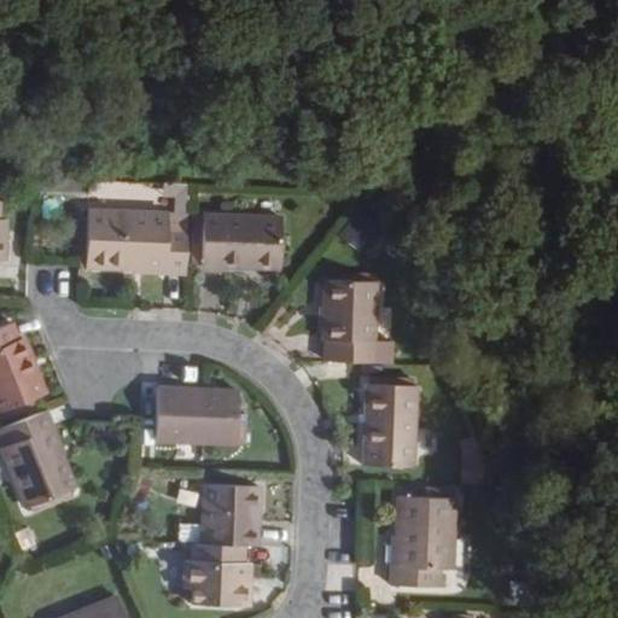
[(360,207),(339,234),(361,250),(382,222),(360,207)]
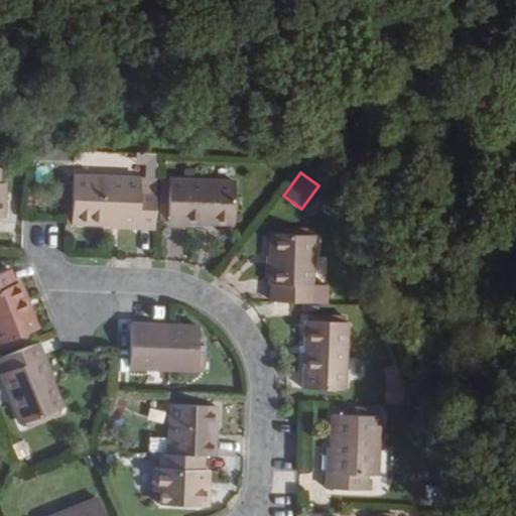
[(137,224),(137,227),(154,228),(156,189),(139,188),(139,177),(73,174),(71,220),(137,224)]
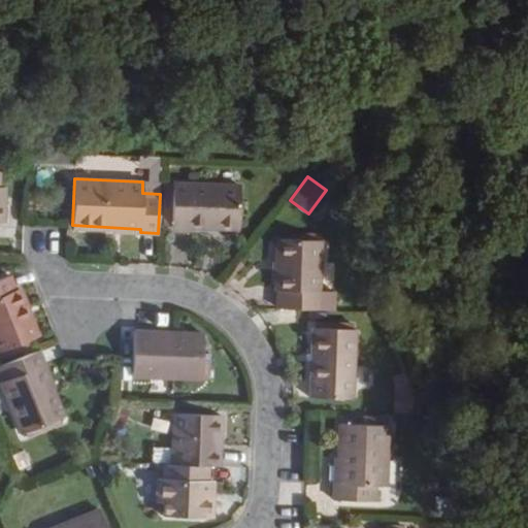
[(241,186),(173,182),(171,225),(189,227),(217,228),(218,225),(239,227),(241,186)]
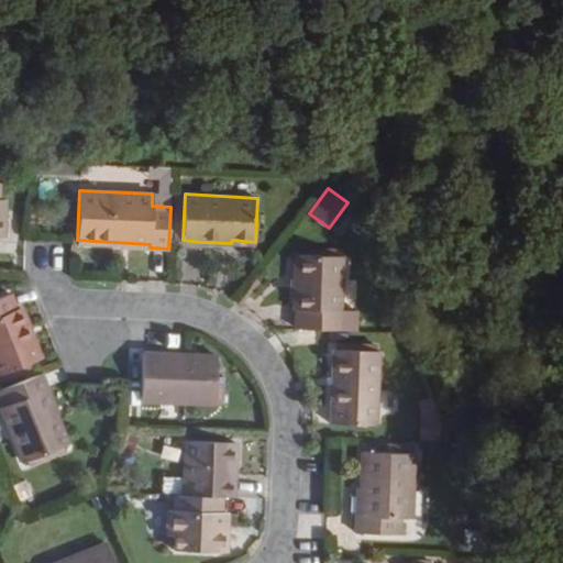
[(294,308),(297,308),(296,329),(313,330),(356,331),(356,311),(339,310),(341,256),(298,254),(297,277),(294,277),(294,308)]
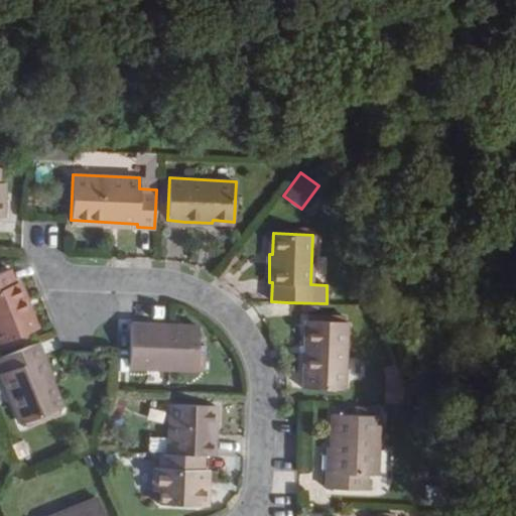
[(14,282),(8,268),(0,271),(0,342),(34,330),(28,315),(32,313),(19,280),(14,282)]
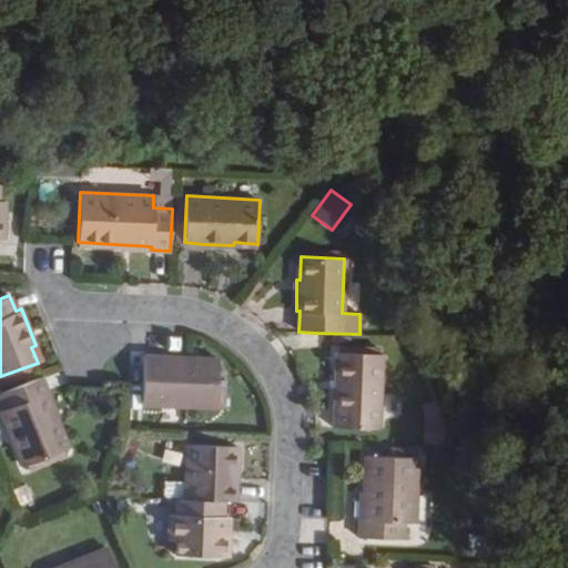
[(335,352),(334,411),(333,426),(379,427),(383,353),(335,352)]
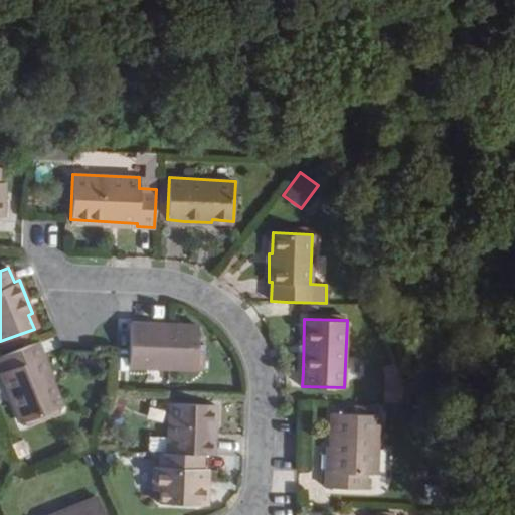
[(196,368),(197,325),(168,325),(130,323),(128,365),(196,368)]
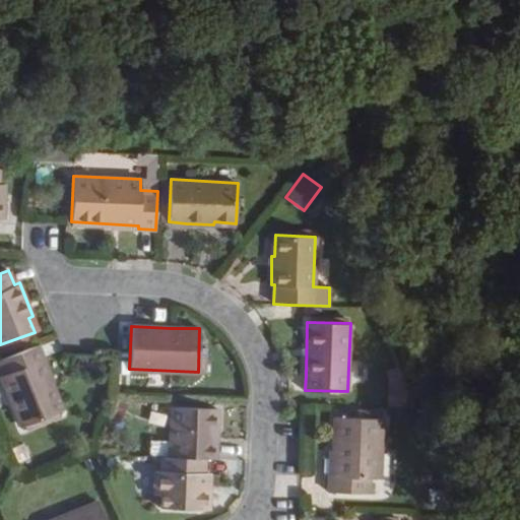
[(48,385),(33,346),(0,359),(0,364),(4,375),(1,376),(20,427),(62,410),(52,383),(48,385)]
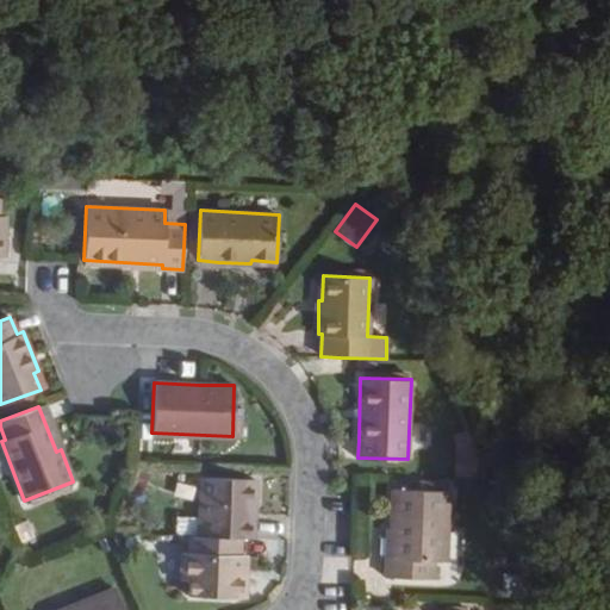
[(455,431),(456,475),(480,474),(478,431),(455,431)]
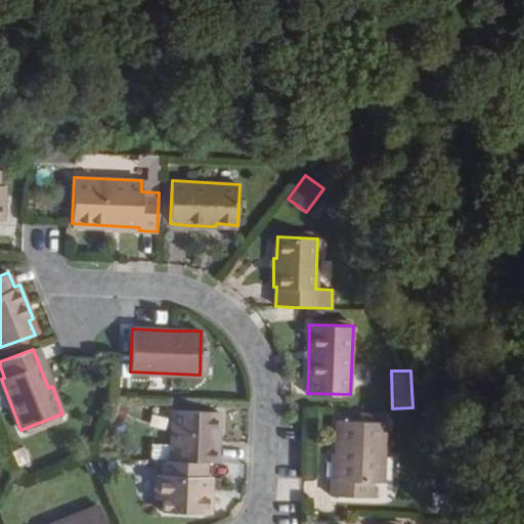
[(219,410),(173,408),(171,460),(206,461),(214,461),(215,432),(218,432),(219,410)]
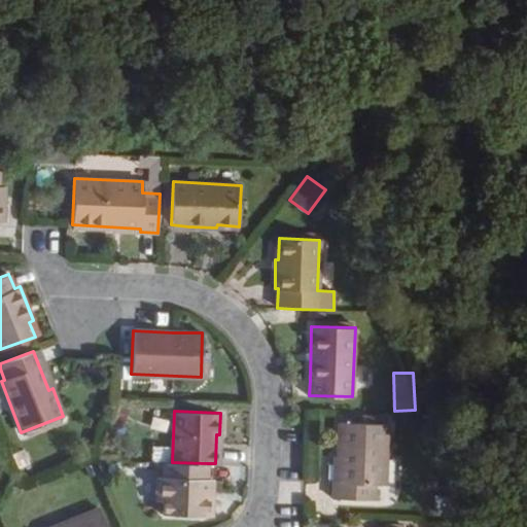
[(338,485),(332,485),(332,501),(374,503),(375,488),(385,488),(388,427),(340,424),(339,458),(338,485)]
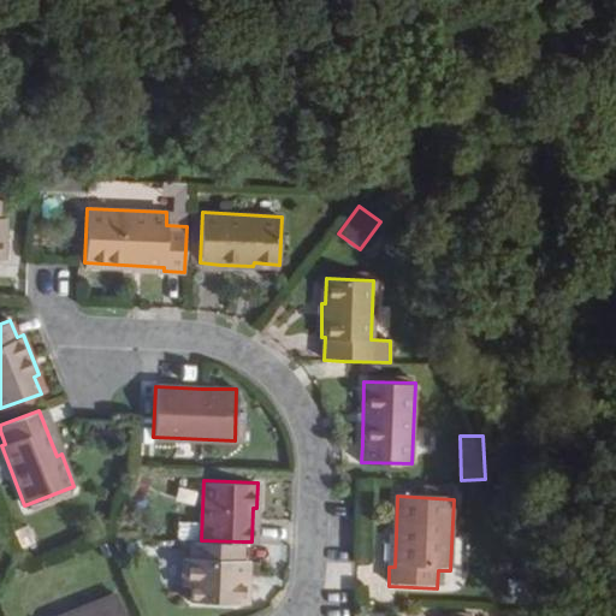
[(242,542),(201,540),(191,540),(190,558),(184,558),(182,586),(190,586),(190,602),(247,604),(248,579),(241,579),(242,560),(242,542)]
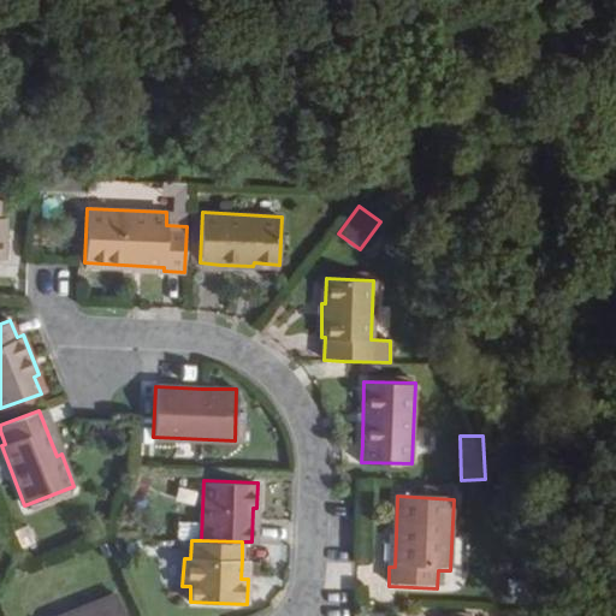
[(123,615),(114,592),(54,615),(123,615)]
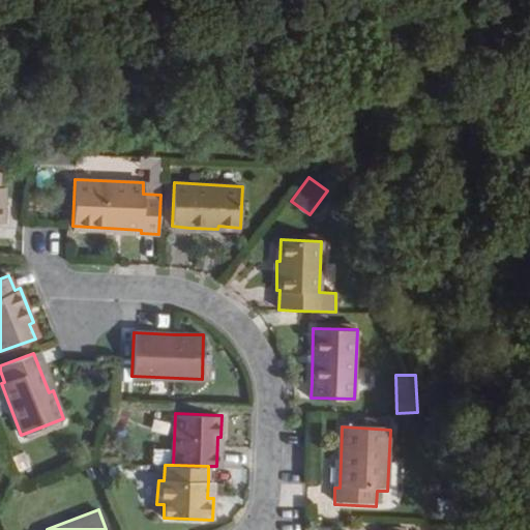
All buildings are outlined.
